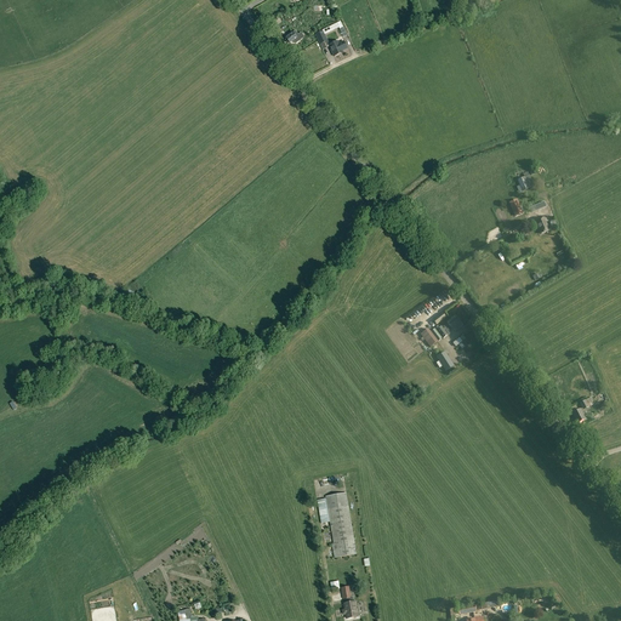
[(323,32),(315,35),(320,45),(328,41),(323,32)]
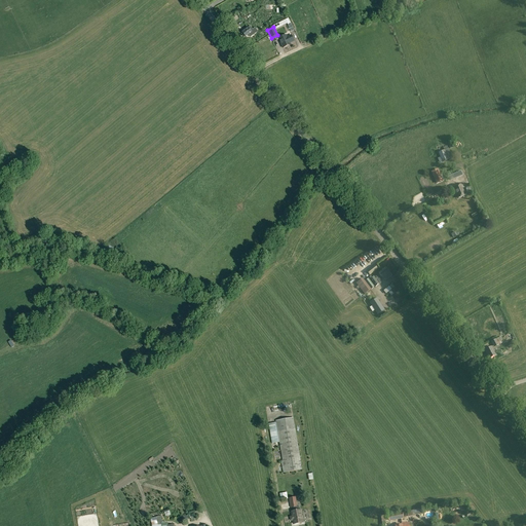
[(246,30),(245,29),(242,31),(242,32),(241,33),(246,37),(252,33),(248,28),(246,30)]
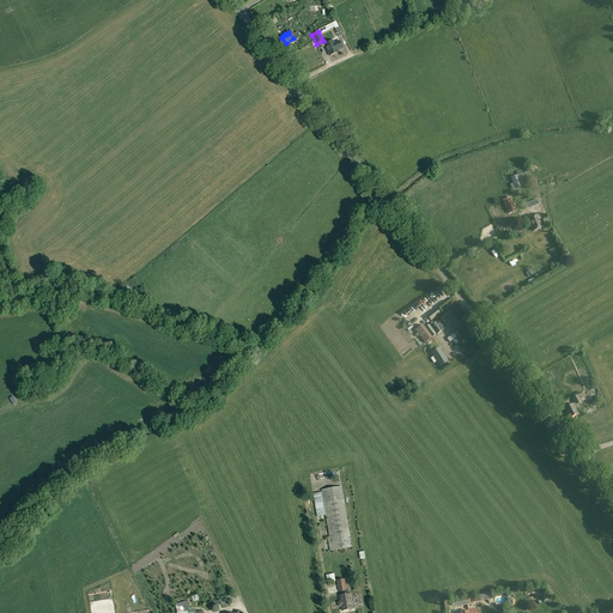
[(334,44),(333,41),(325,46),(329,56),(337,53),(335,52),(338,50),(343,48),(339,42),(334,44)]
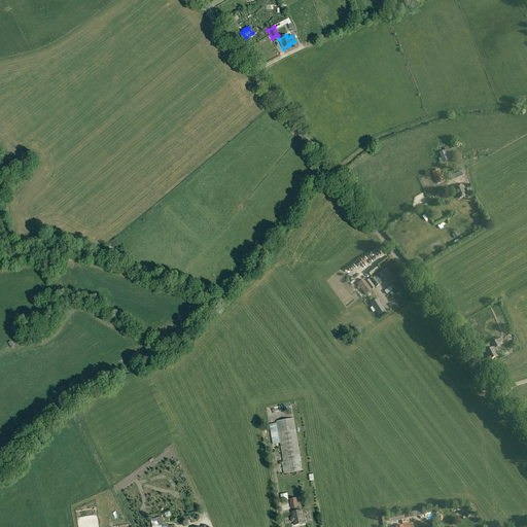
[(438,153),(443,163),(453,159),(449,149),(438,153)]
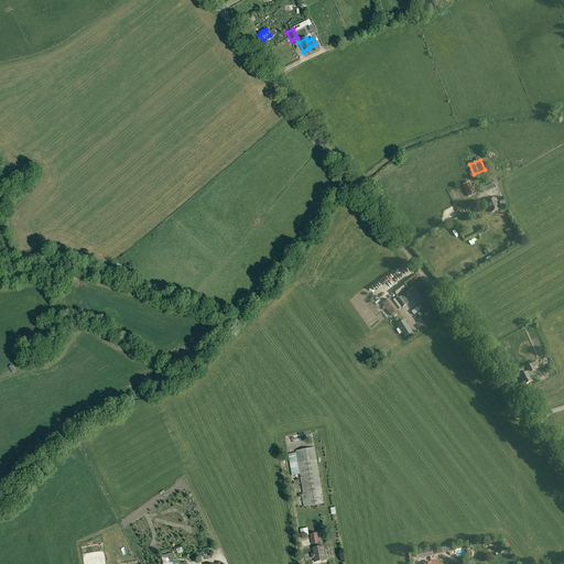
[(491,190),(496,187),(492,180),(489,182),(480,186),(483,194),(486,192),(491,190)]
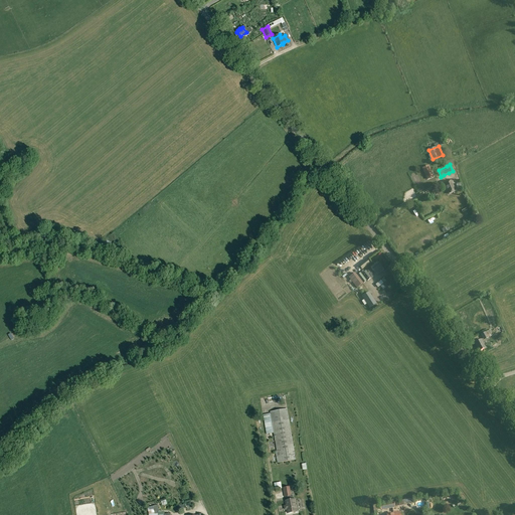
[(434,171),(432,172),(428,166),(423,168),(427,179),(434,177),(433,175),(436,174),(434,171)]
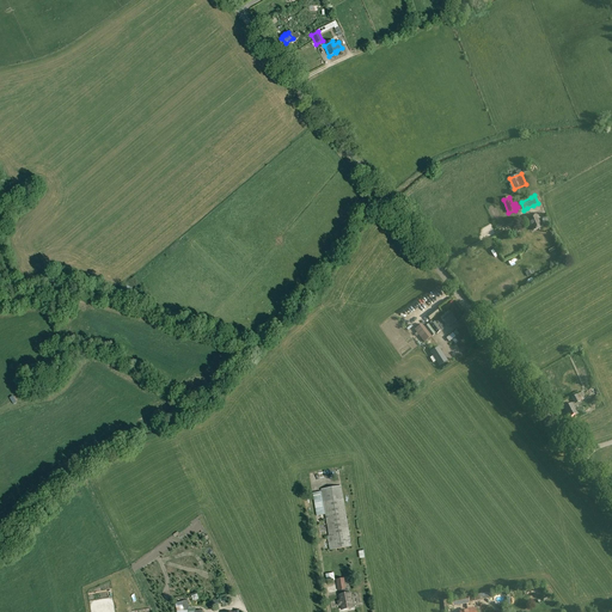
[(533,232),(542,228),(542,227),(546,225),(545,225),(549,224),(546,219),(545,220),(542,213),(527,219),(533,232)]
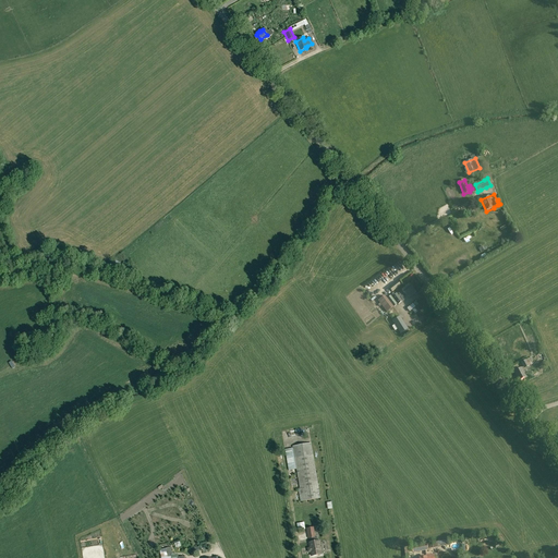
[(129,271),(120,266),(118,270),(126,275),(129,271)]
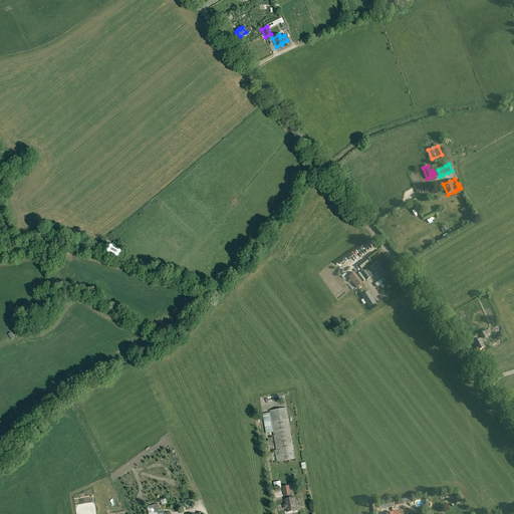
[(358,265),(361,269),(369,263),(366,259),(358,265)]
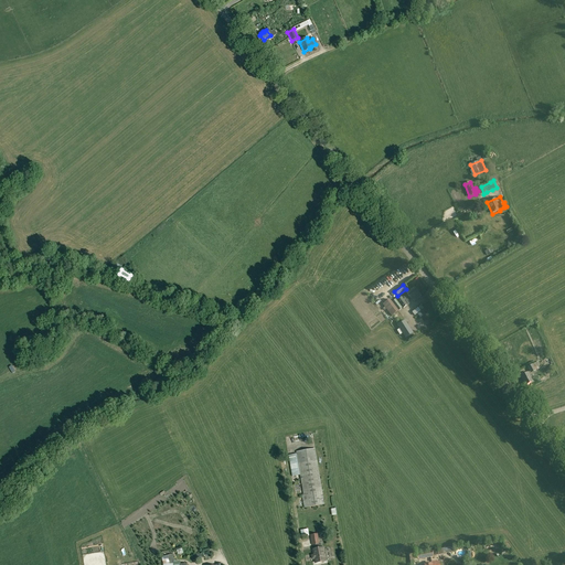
[(419,295),(415,288),(409,291),(406,294),(412,300),(415,298),(417,300),(420,297),(419,295)]
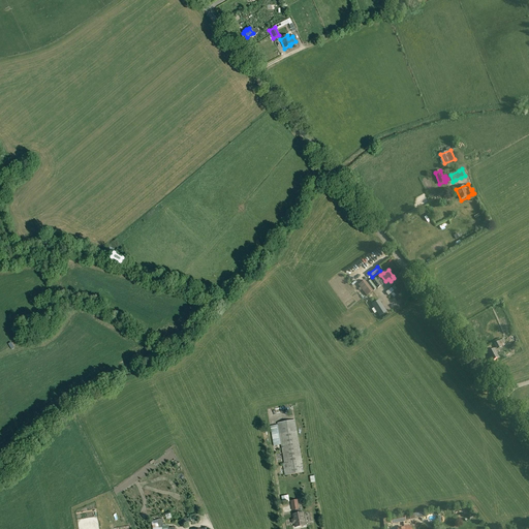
[(359,285),(367,296),(373,291),(365,280),(359,285)]
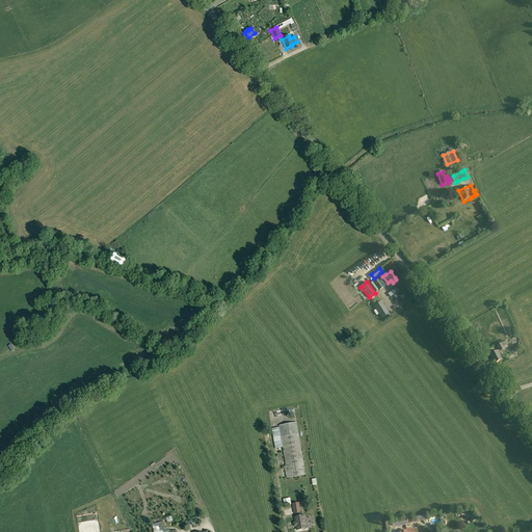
[(389,314),(381,301),(374,307),(382,318),(389,314)]
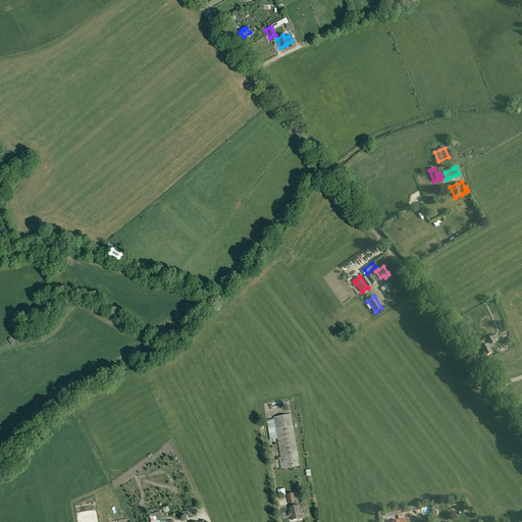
[(497,334),(487,340),(490,345),(497,342),(500,341),(497,334)]
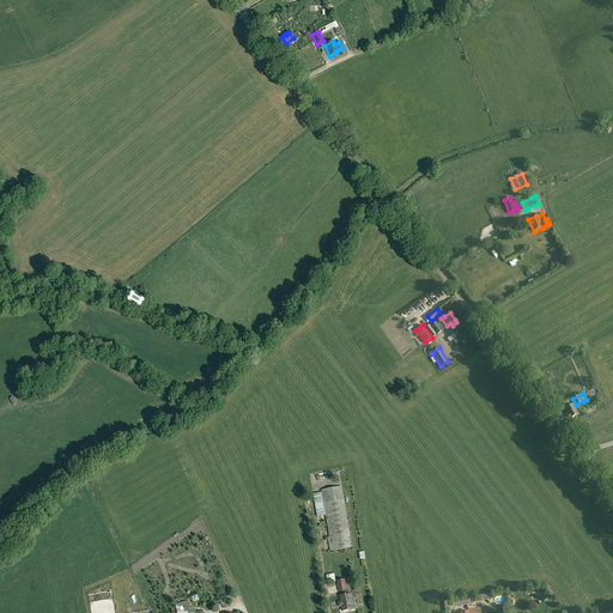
[(572,405),(565,408),(570,418),(578,414),(572,405)]
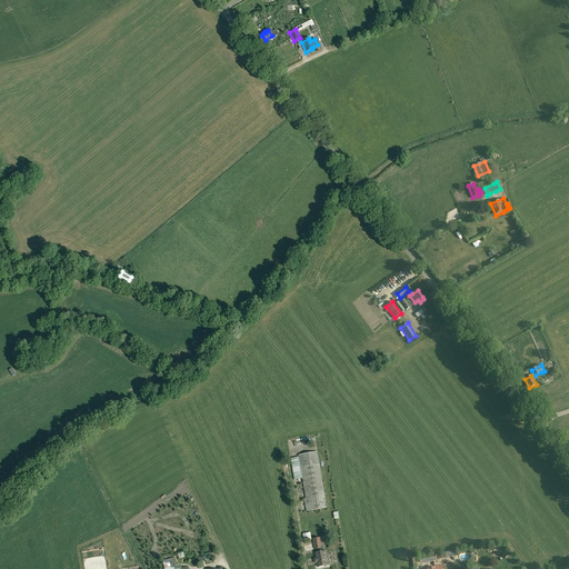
[(298,462),(299,462),(306,498),(303,498),(306,511),(327,508),(317,452),(298,456),(299,459),(297,460),(298,462)]
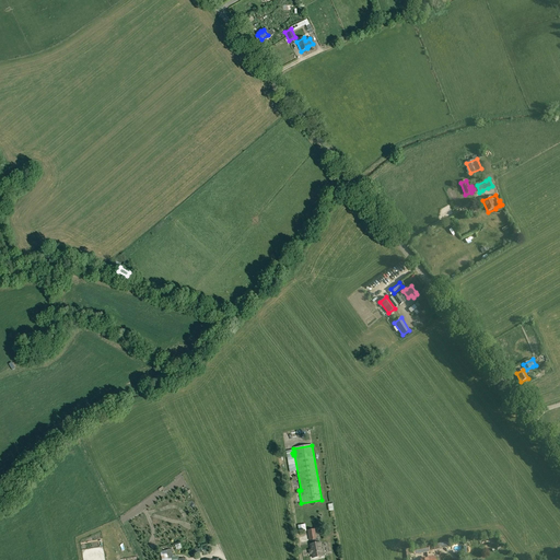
[(316,538),(314,527),(306,529),(308,539),(316,538)]
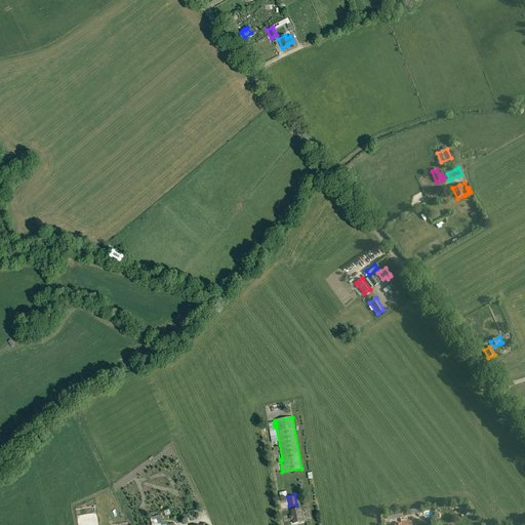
[(300,510),(291,511),(293,523),(303,522),(300,510)]
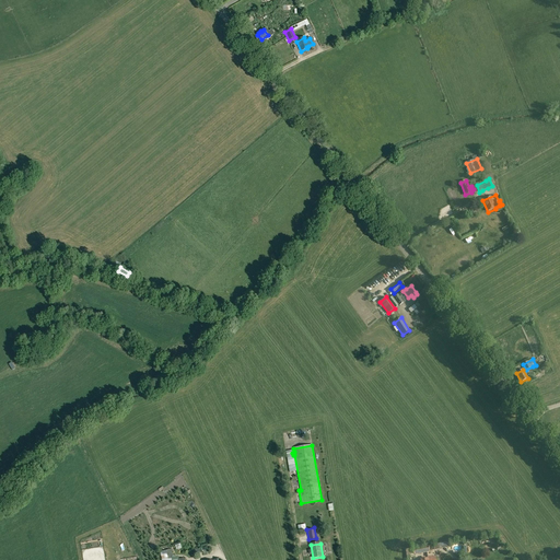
[(430,551),(429,545),(422,546),(422,548),(413,549),(415,555),(430,551)]
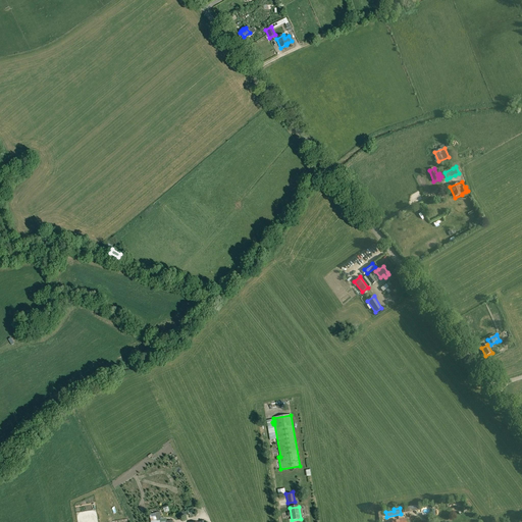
[(160,512),(149,515),(151,521),(150,521),(171,521),(172,520),(166,521),(165,519),(163,519),(163,518),(162,518),(160,512)]
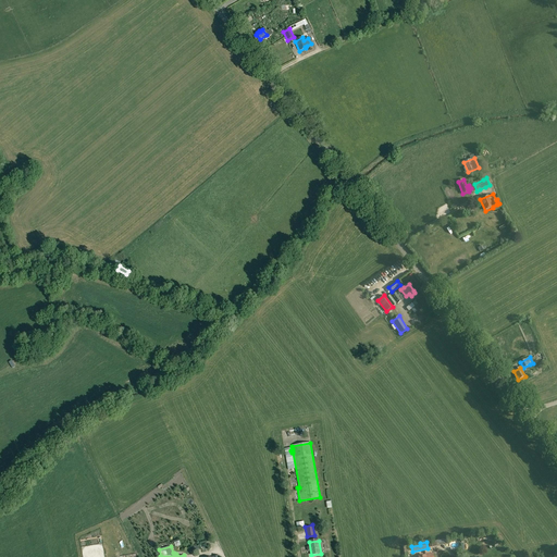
[(412,552),(411,546),(404,547),(405,556),(412,555),(412,552)]
